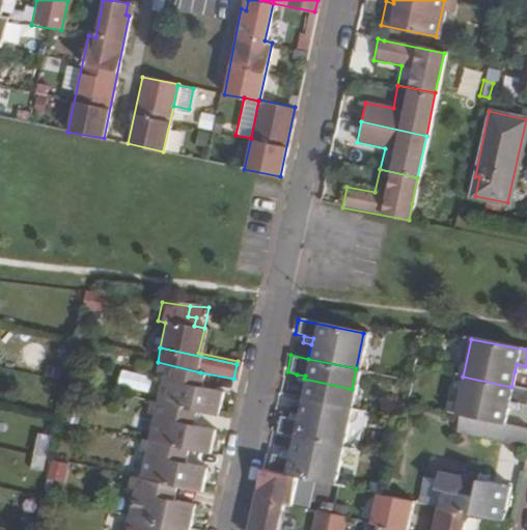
[(200,372),(158,362),(155,362),(153,373),(160,375),(154,400),(192,410),(213,414),(219,390),(197,386),(200,372)]
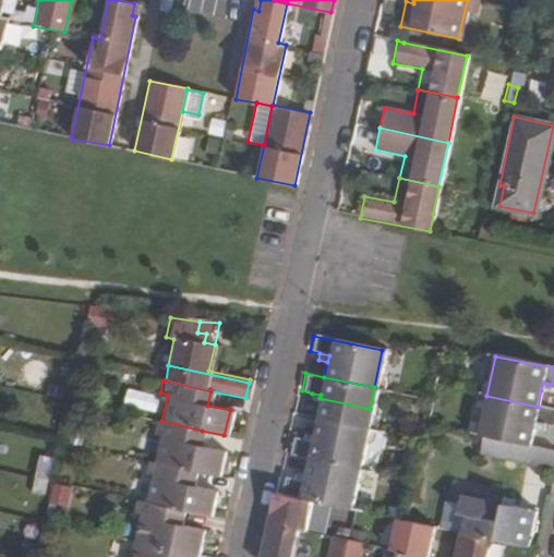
[(552,385),(543,383),(541,390),(551,392),(552,385)]
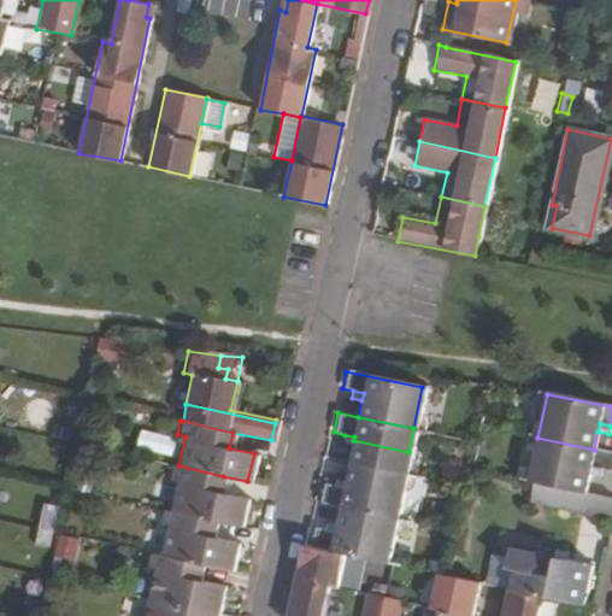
[(354,436),(345,435),(345,438),(343,444),(352,445),(353,440),(354,436)]
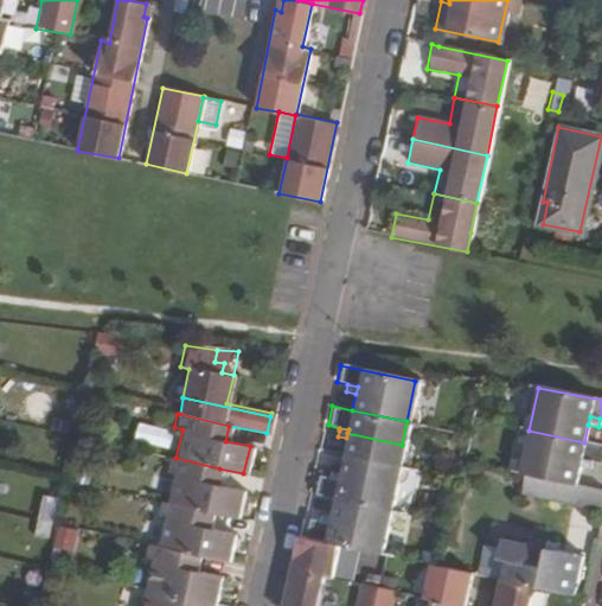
[(601,446),(584,442),(529,431),(520,473),(523,474),(519,493),(600,511),(601,497),(601,491),(576,485),(578,470),(580,461),(590,464),(601,466),(601,459),(601,446)]
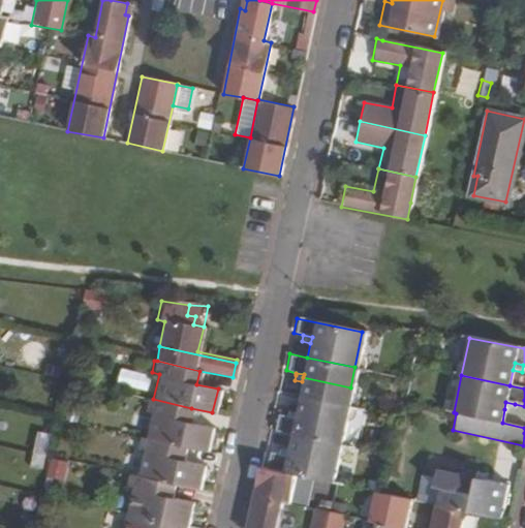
[(347,405),(350,387),(303,377),(302,381),(300,394),(347,405)]
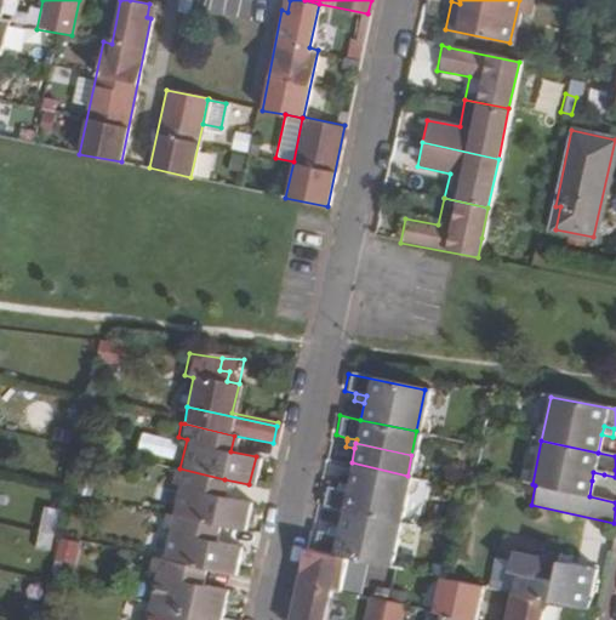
[(408,476),(352,462),(348,481),(346,489),(336,487),(325,484),(320,502),(342,507),(398,519),(408,476)]
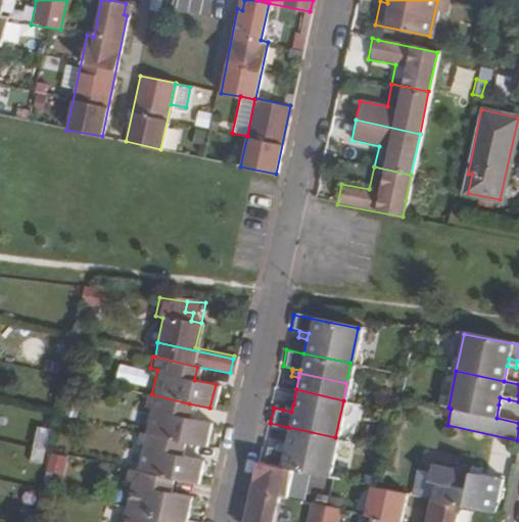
[(142,407),(148,408),(143,433),(181,441),(200,445),(205,423),(186,419),(189,404),(151,394),(145,393),(142,407)]
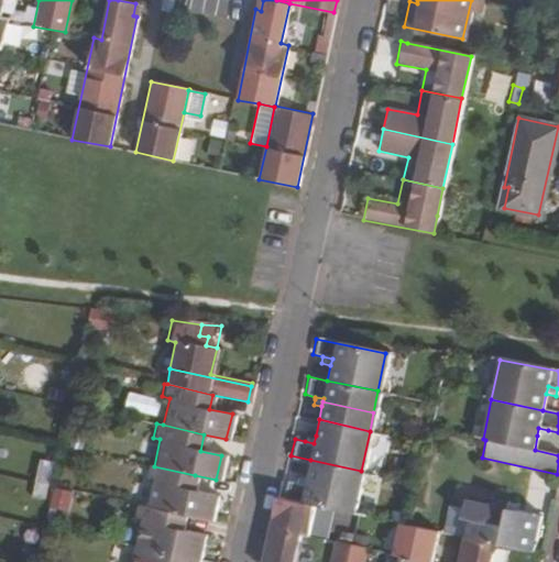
[(307,433),(305,441),(314,443),(316,436),(307,433)]
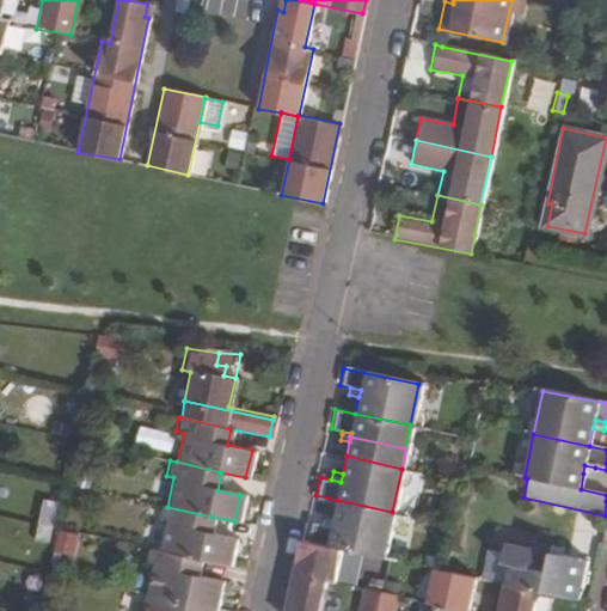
[(56,523),(61,502),(43,498),(38,518),(56,523)]
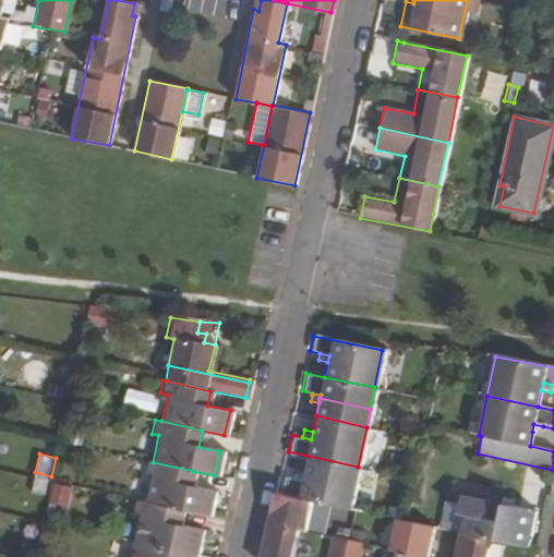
[(358,467),(308,456),(304,470),(302,477),(294,476),(284,473),(279,491),(308,497),(349,506),(358,467)]
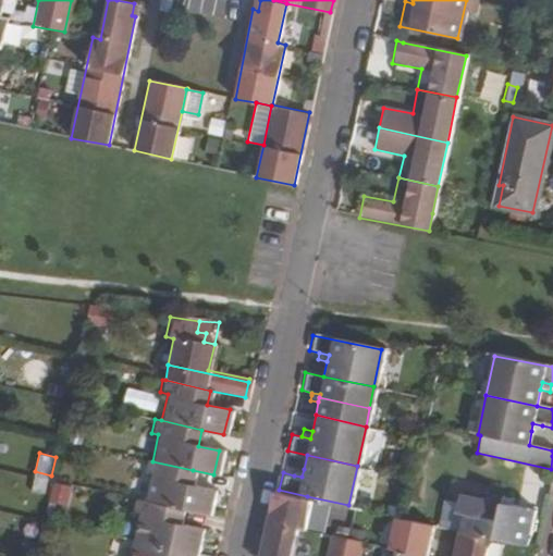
[(143,472),(149,473),(143,501),(181,508),(206,514),(211,490),(189,485),(193,470),(152,461),(145,459),(143,472)]
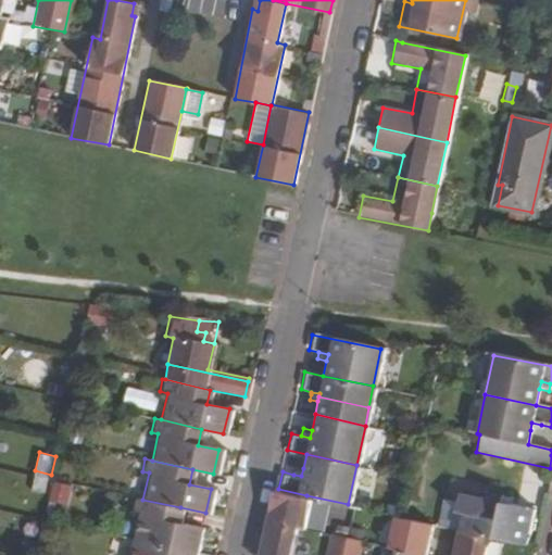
[(295,467),(293,475),(301,476),(303,468),(295,467)]
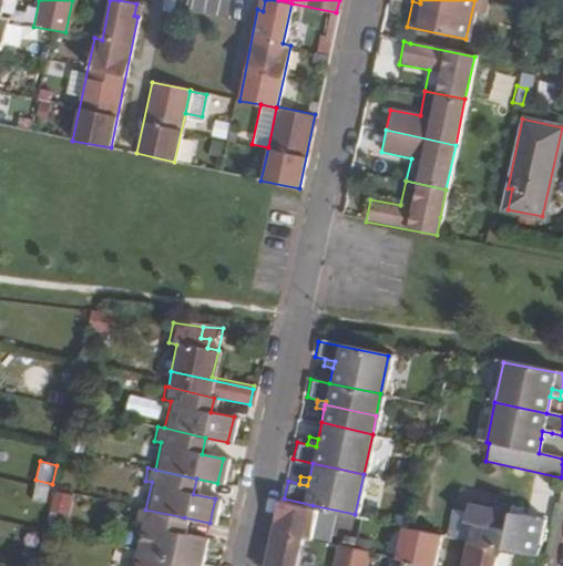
[(306,537),(313,505),(284,498),(276,496),(266,543),(296,549),(299,535),(306,537)]
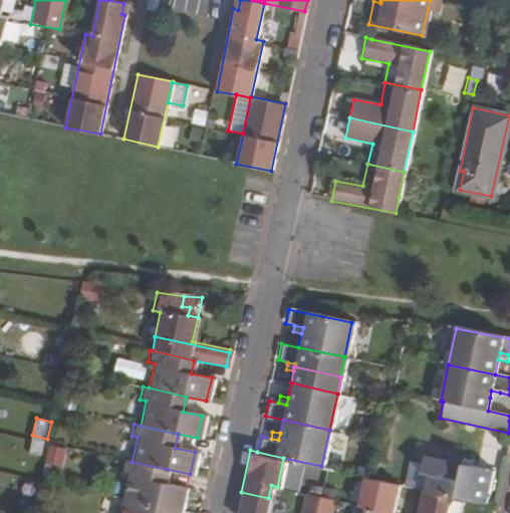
[(427,471),(423,488),(449,494),(485,502),(492,469),(460,462),(462,457),(451,455),(450,458),(425,453),(421,469),(427,471)]
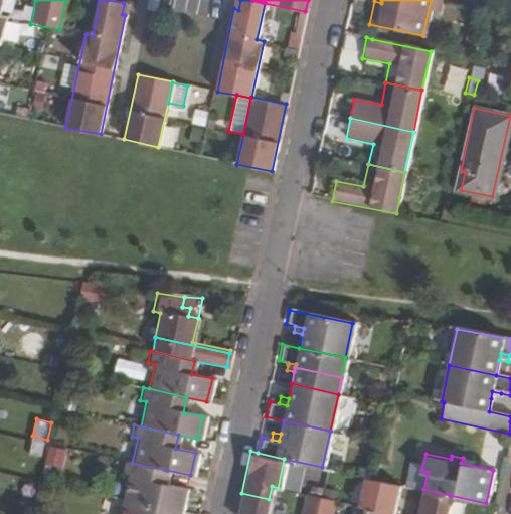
[(132,463),(124,461),(122,467),(165,476),(167,470),(132,463)]
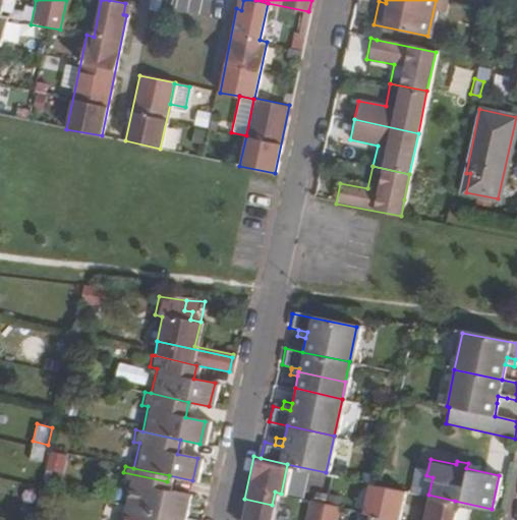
[(166,487),(167,481),(123,472),(122,477),(130,479),(125,504),(181,516),(187,493),(166,487)]
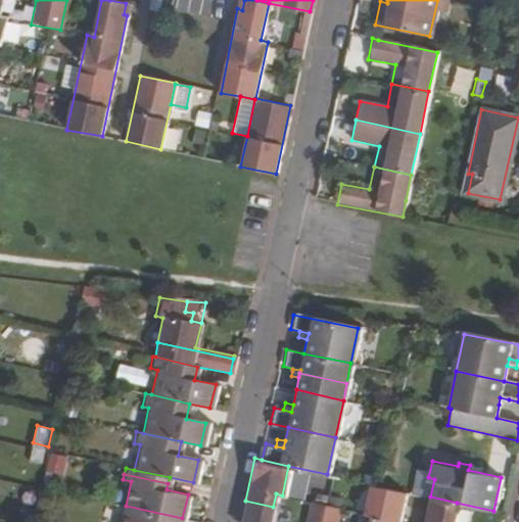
[(396,521),(404,490),(378,485),(369,483),(361,513),(369,515),(367,521),(396,521)]
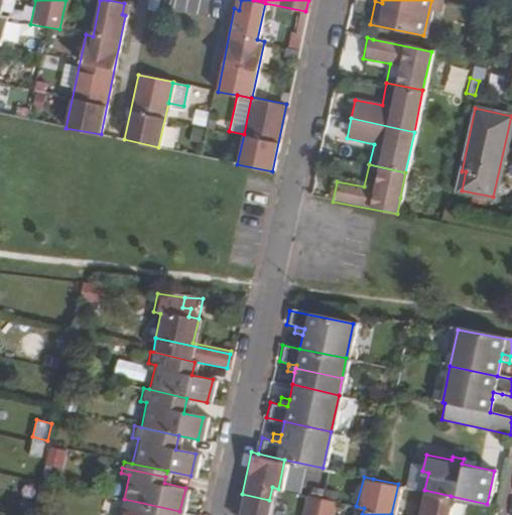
[(446,514),(451,496),(424,490),(422,489),(417,514),(418,514),(446,514)]
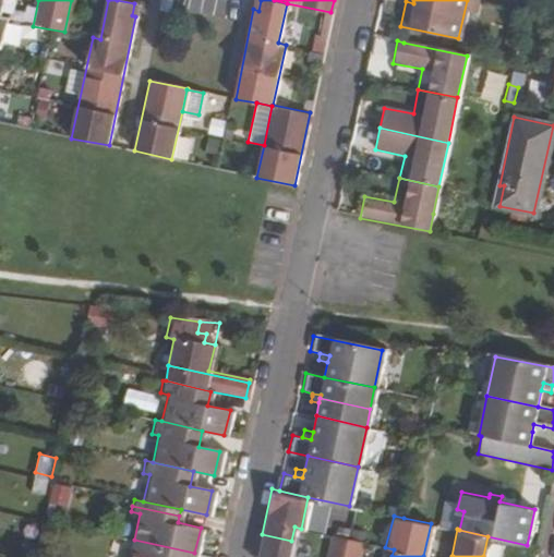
[(261,556),(287,556),(291,541),(262,534),(259,547),(263,548),(261,556)]
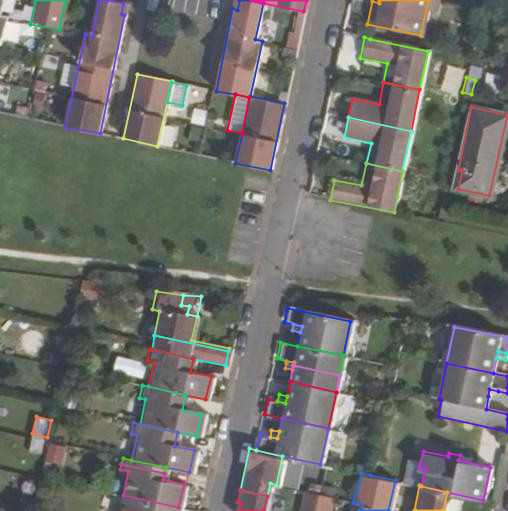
[(331,497),(300,490),(298,503),(328,509),(331,497)]
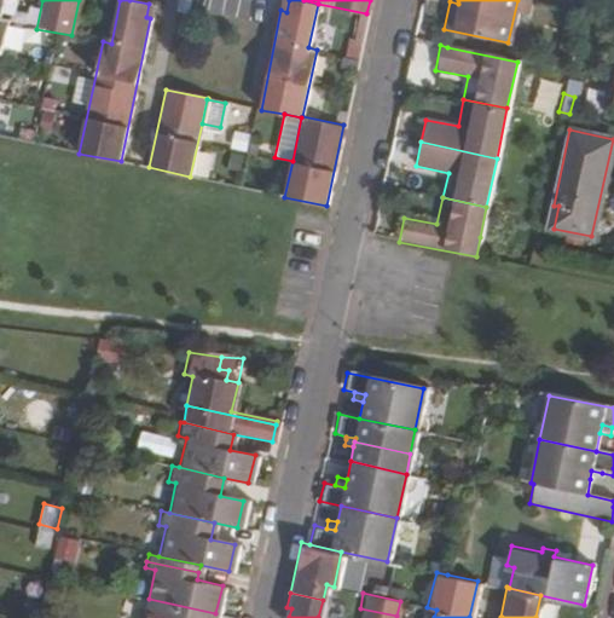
[(144,617),(214,617),(215,613),(149,599),(144,617)]
